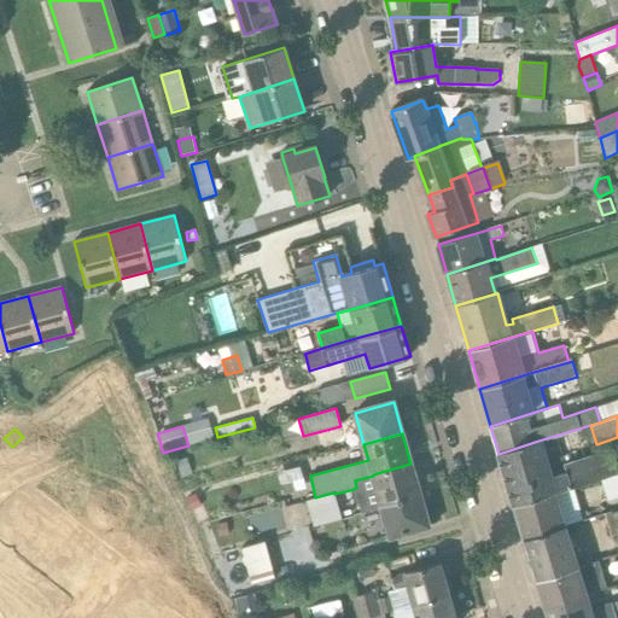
[(23,437),(12,447),(21,456),(30,447),(23,437)]
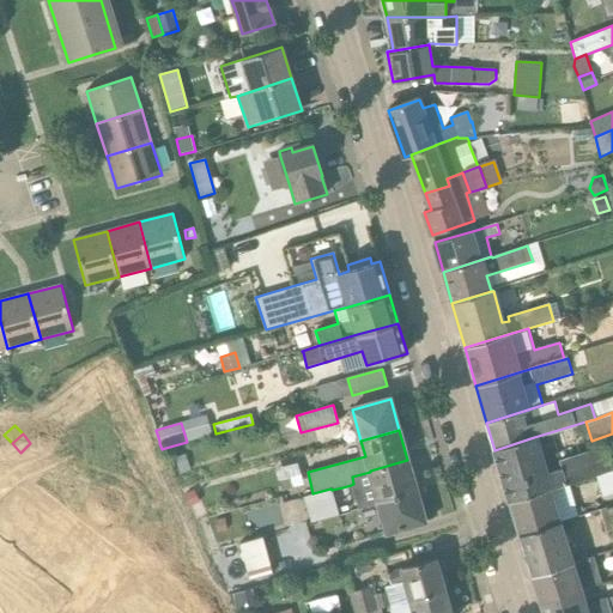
[(534,437),(495,450),(499,466),(509,501),(550,489),(568,483),(596,474),(612,468),(612,461),(608,444),(559,459),(562,468),(546,473),(540,456),(540,454),(534,437)]
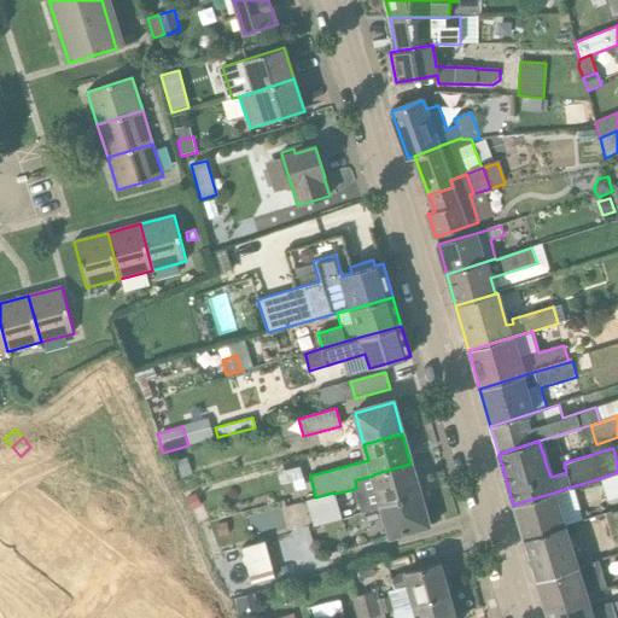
[(176,461),(181,477),(192,474),(187,458),(176,461)]
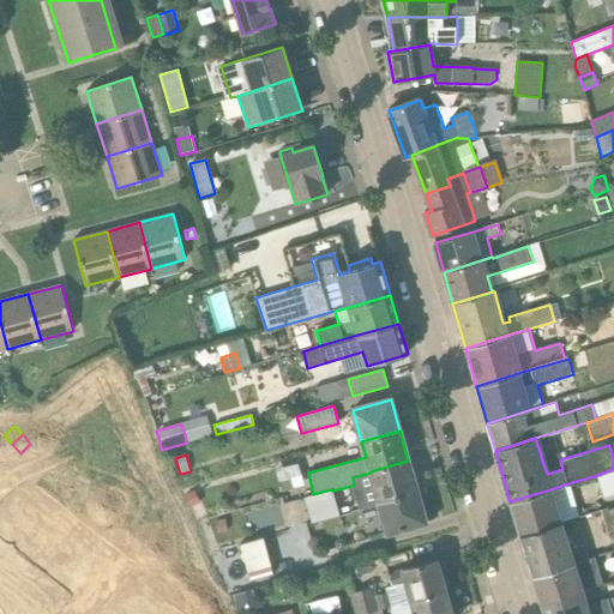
[(379,503),(417,492),(408,461),(371,471),(371,473),(379,503)]
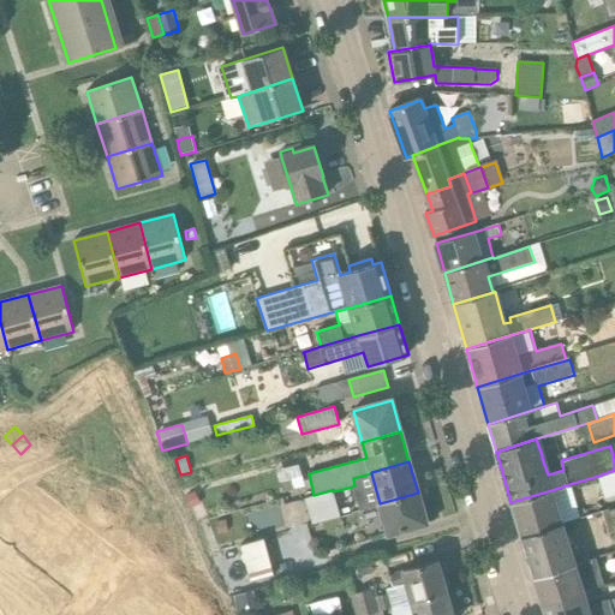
[(71,475),(63,487),(71,494),(81,483),(71,475)]
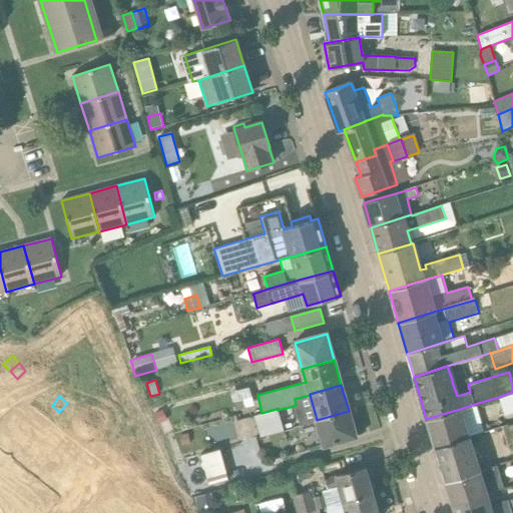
[(232,403),(235,411),(244,408),(242,400),(232,403)]
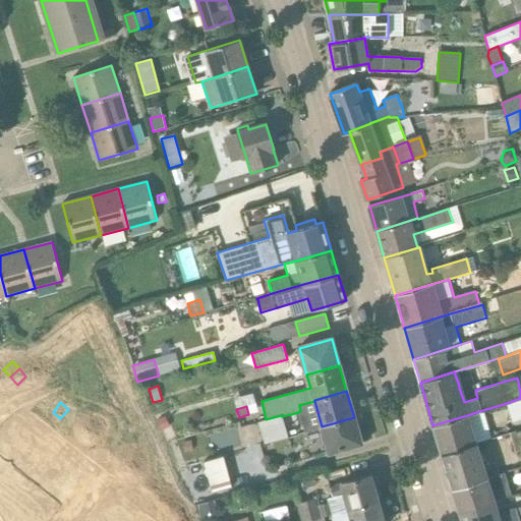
[(68,409),(60,418),(68,424),(75,415),(68,409)]
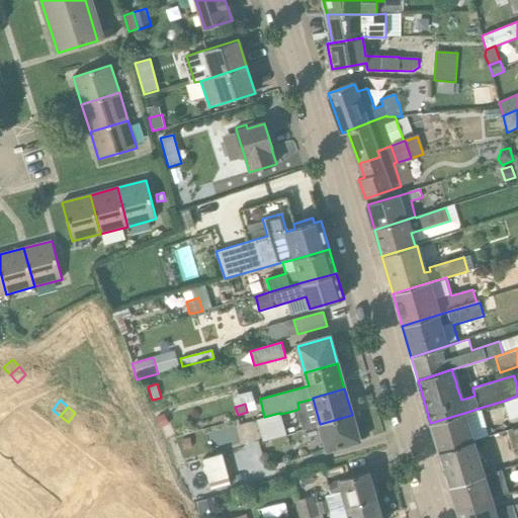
[(264,417),(256,420),(262,442),(286,435),(280,414),(279,413),(264,417)]
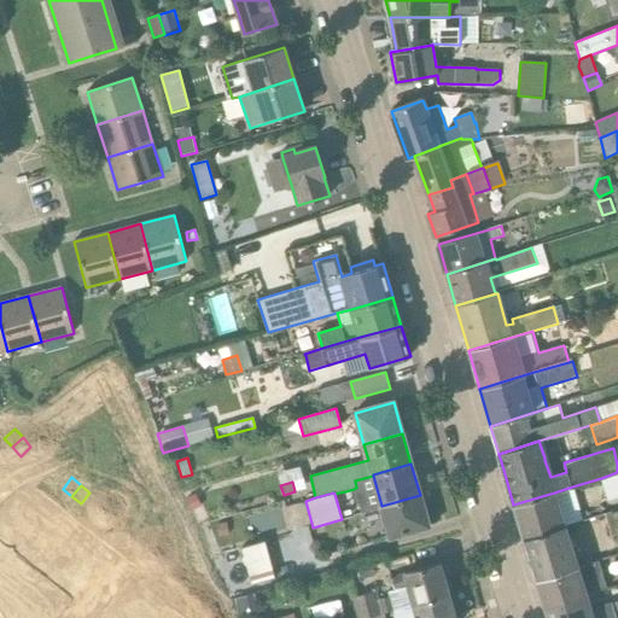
[(565,526),(554,493),(513,505),(523,538),(565,526)]
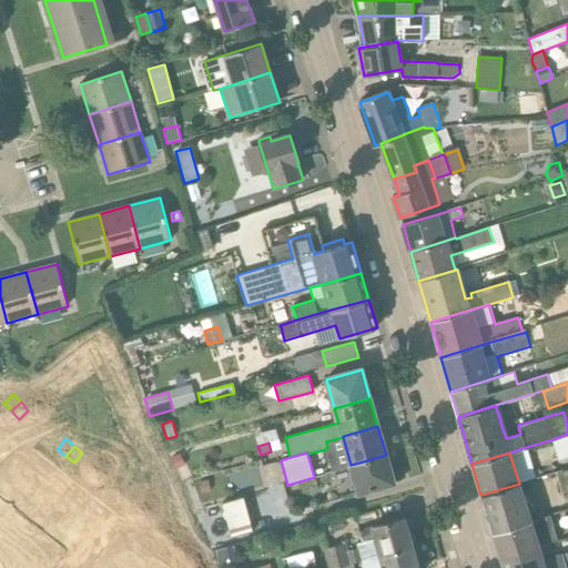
[(171,458),(178,473),(186,468),(180,455),(171,458)]
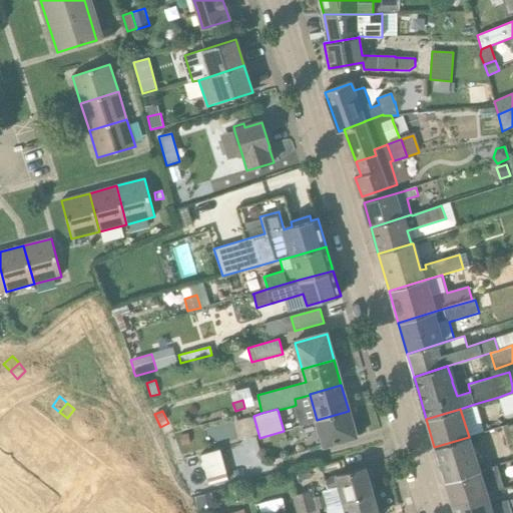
[(324,446),(356,437),(349,411),(317,420),(317,421),(324,446)]
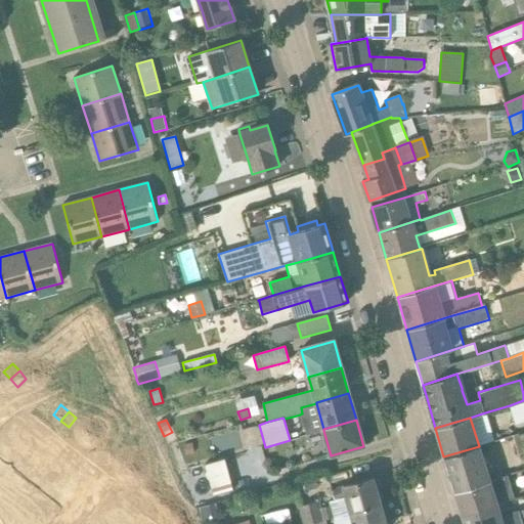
[(519,455),(523,453),(523,448),(523,447),(523,432),(513,436),(519,455)]
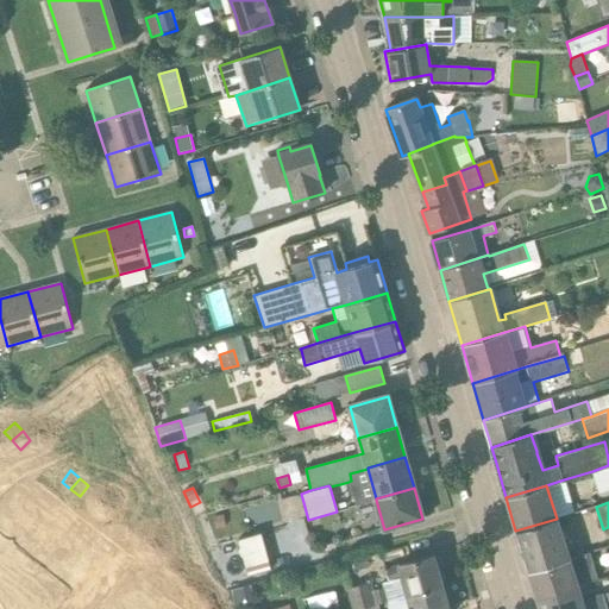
[(115,509),(107,520),(117,527),(125,516),(115,509)]
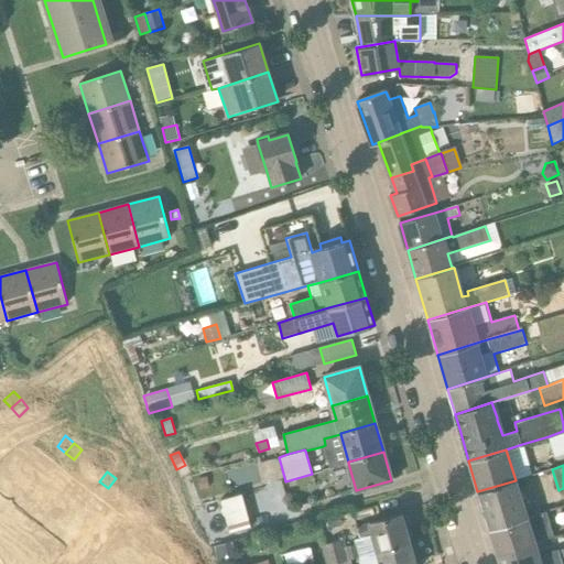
[(207,476),(196,478),(198,490),(208,488),(207,476)]
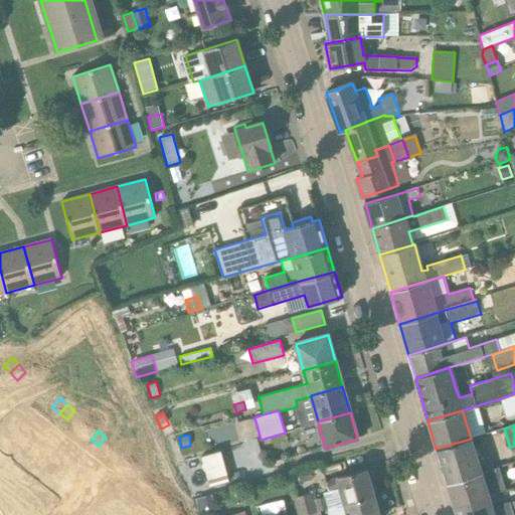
[(106,437),(99,446),(106,452),(114,443),(106,437)]
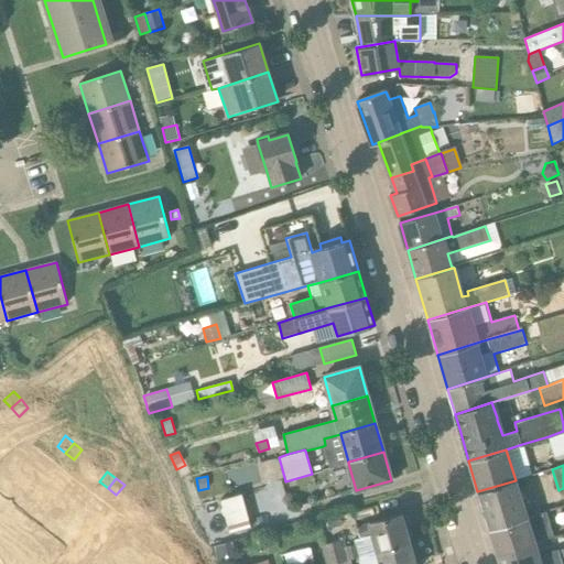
[(489,530),(527,518),(516,480),(477,491),(489,530)]
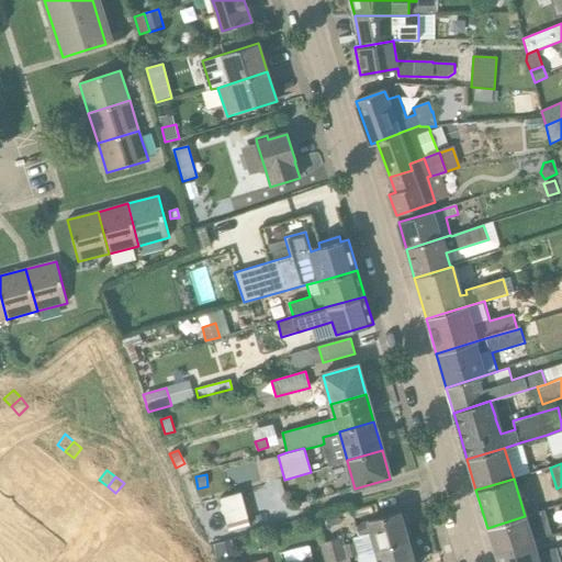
[(242,493),(221,498),(229,531),(250,526),(242,493)]
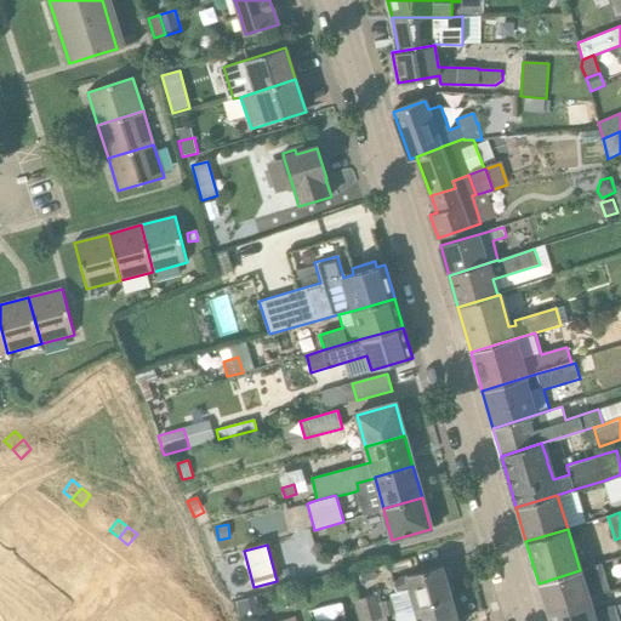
[(610,591),(607,580),(602,564),(580,570),(539,584),(547,609),(588,597),(588,598),(610,591)]
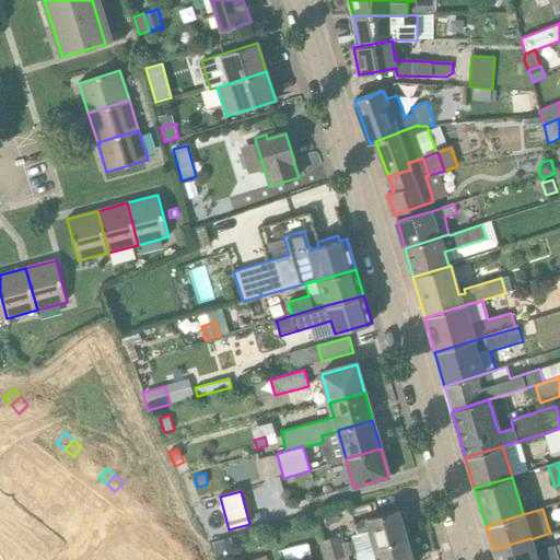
[(358,535),(351,536),(357,553),(375,548),(406,539),(398,512),(354,524),(358,535)]
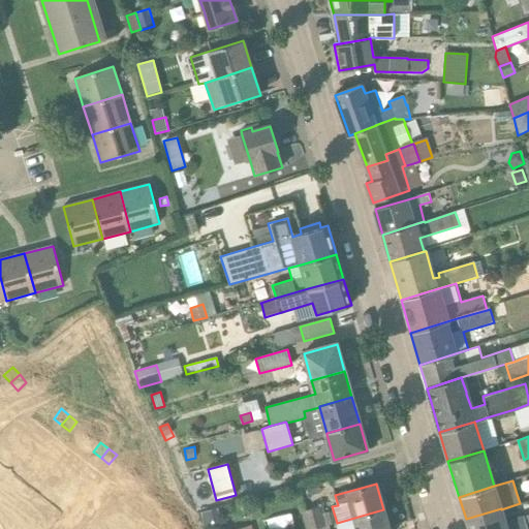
[(159,491),(151,500),(159,506),(166,497),(159,491)]
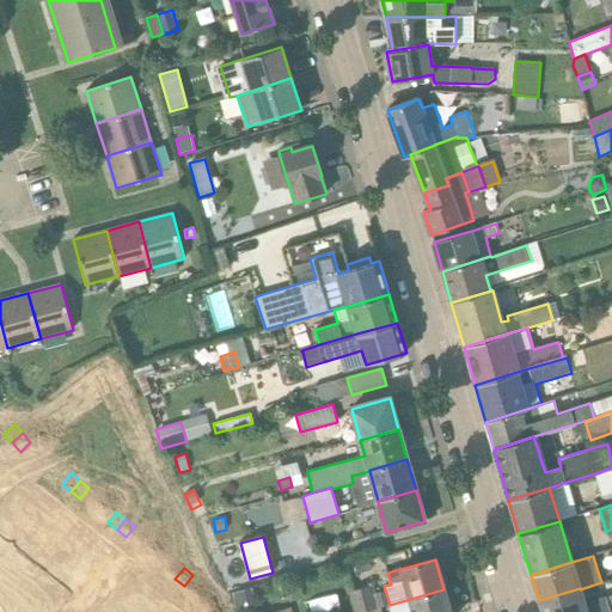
[(193,575),(184,586),(194,593),(202,582),(193,575)]
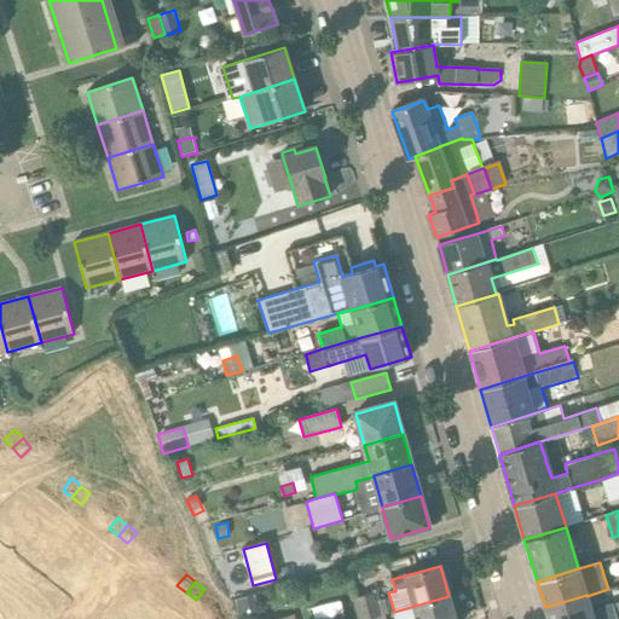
[(369,618),(385,614),(394,612),(391,597),(380,601),(377,591),(353,599),(357,618),(369,618)]
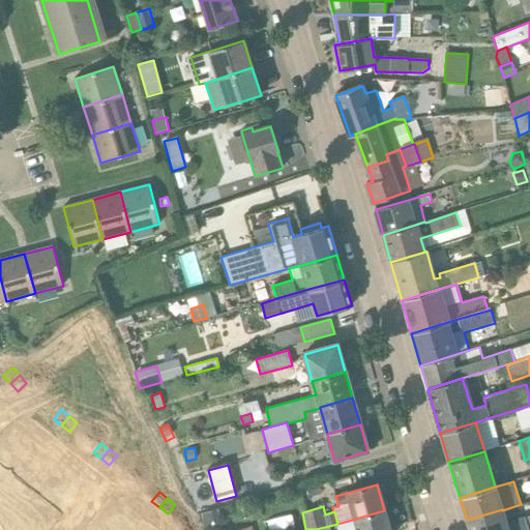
[(217,509),(201,514),(205,529),(208,529),(222,527),(217,509)]
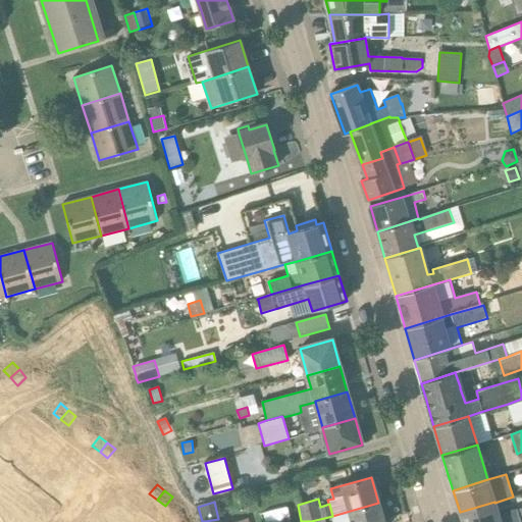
[(499,516),(494,503),(494,502),(460,512),(463,521),(520,521),(517,510),(499,516)]
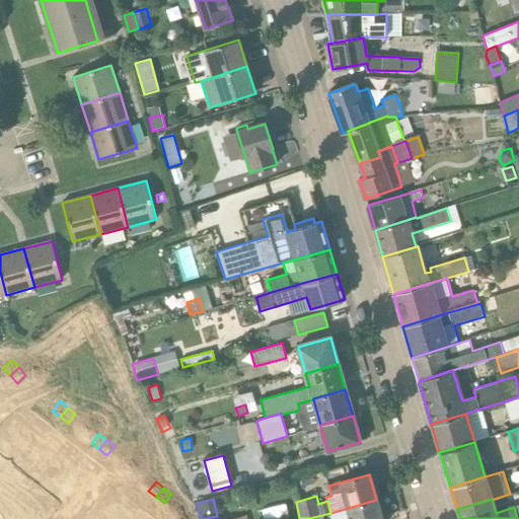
[(348,508),(330,513),(331,517),(331,518),(381,518),(376,500),(348,508)]
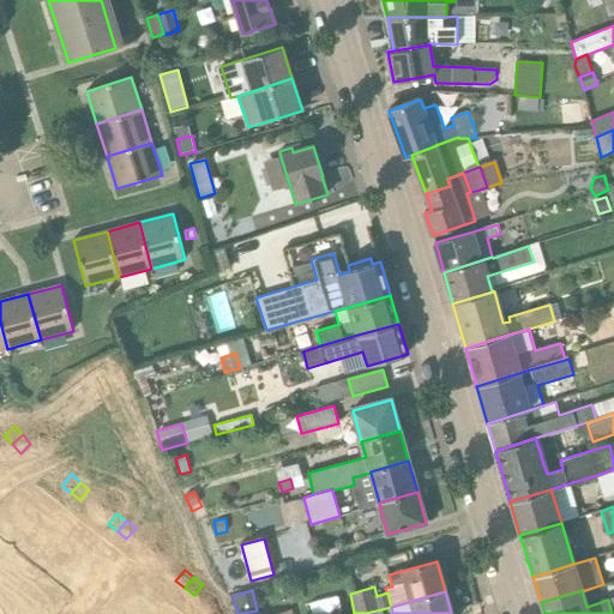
[(319,613),(333,613),(347,611),(343,594),(317,601),(319,613)]
